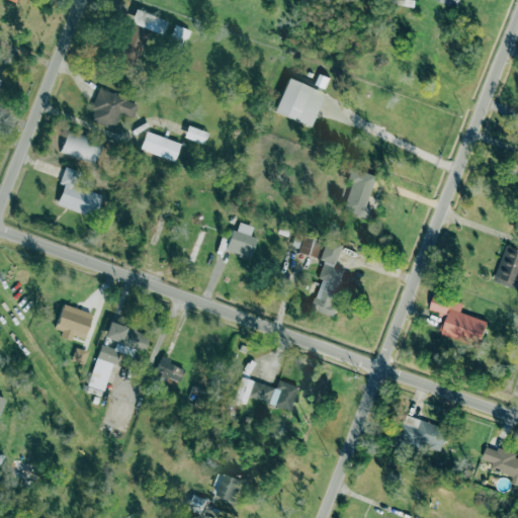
[(166,21),(136,8),(115,55),(136,63),(151,30),(161,34),(166,21)]
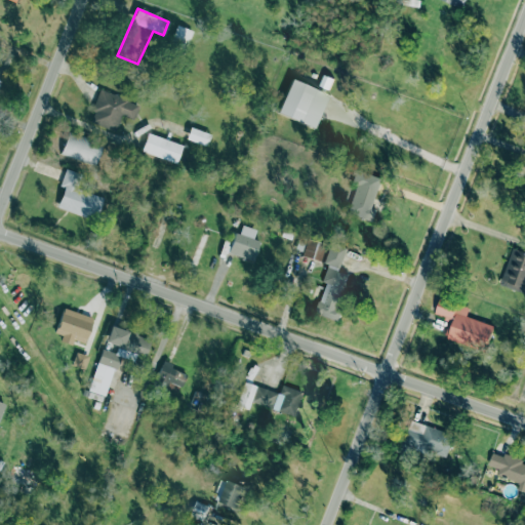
[(172,41),(187,46),(192,30),(176,26),(172,41)]
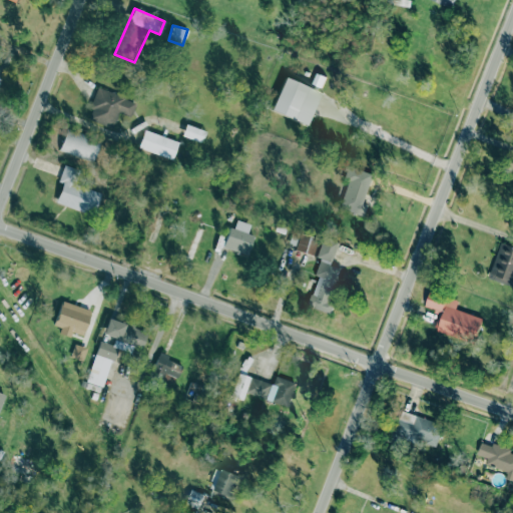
[(321,92),(285,77),(271,110),(307,125),(321,92)]
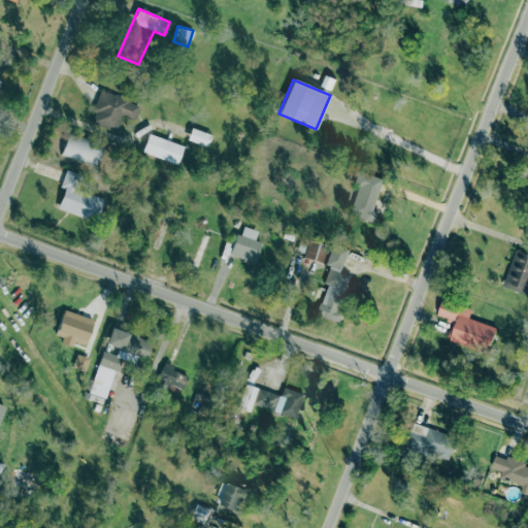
[(90,123),(117,132),(122,117),(135,121),(141,104),(101,91),(90,123)]
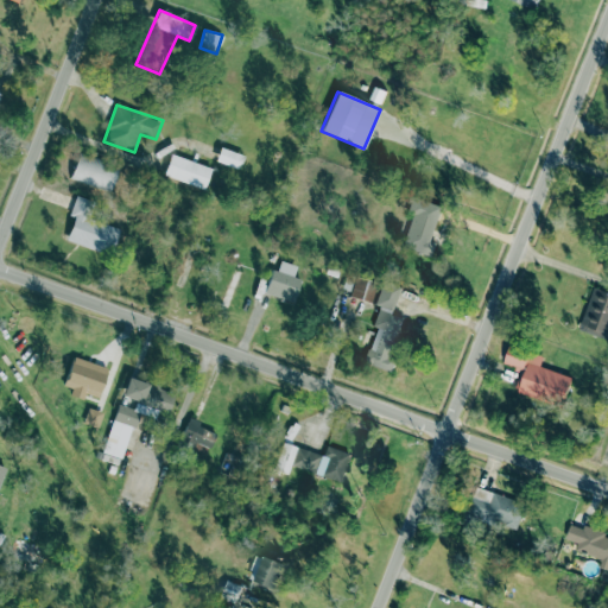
[(239,169),(244,156),(220,147),(216,160),(239,169)]
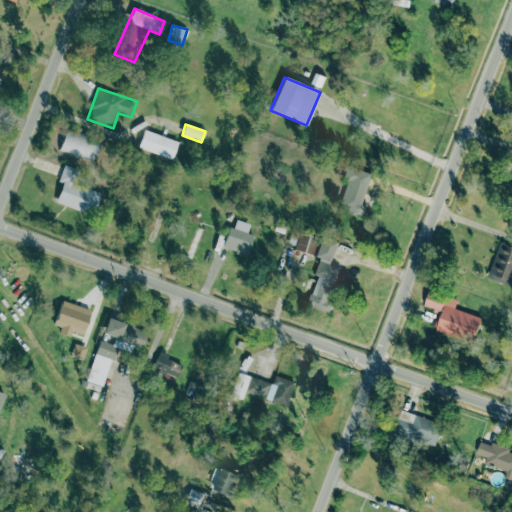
[(92,161),(100,140),(66,127),(59,149),(92,161)]
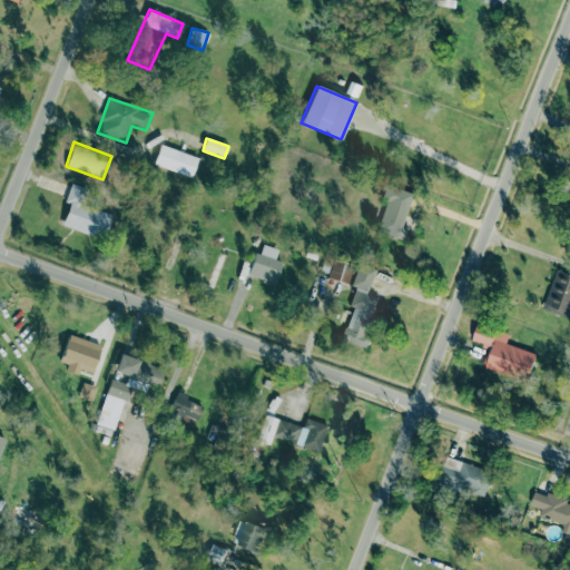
[(154,164),(190,177),(198,157),(160,144),(154,164)]
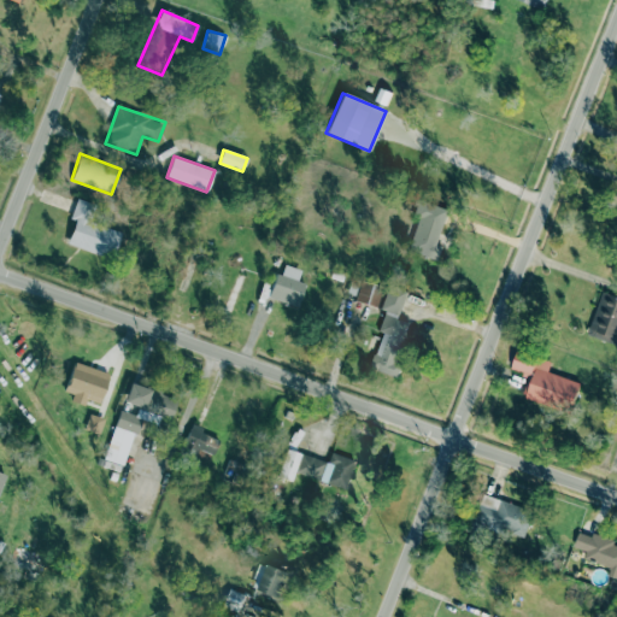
[(68,242),(104,254),(112,229),(103,227),(106,218),(103,217),(106,207),(77,198),(71,218),(75,219),(68,242)]
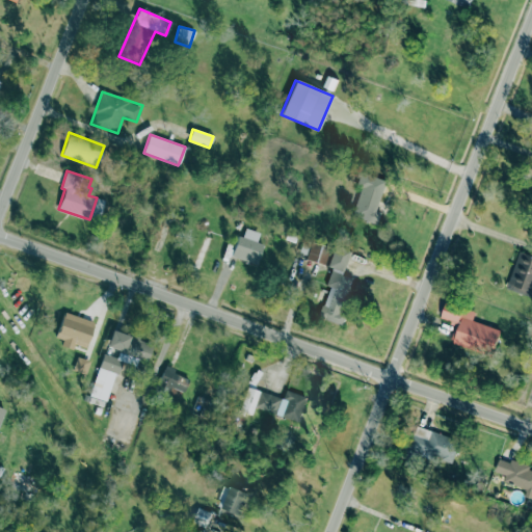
[(386,178),(361,171),(356,188),(362,189),(354,217),(377,222),(380,210),(378,210),(386,178)]
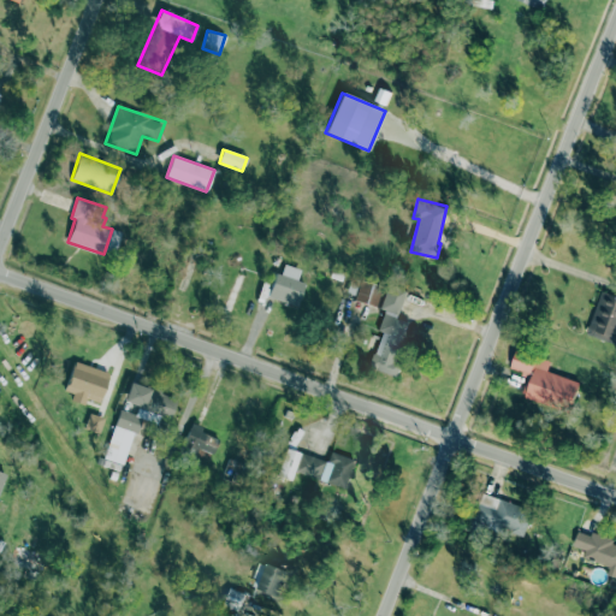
[(276,272),(268,296),(297,306),(304,282),(297,280),(301,268),(284,264),(280,274),(276,272)]
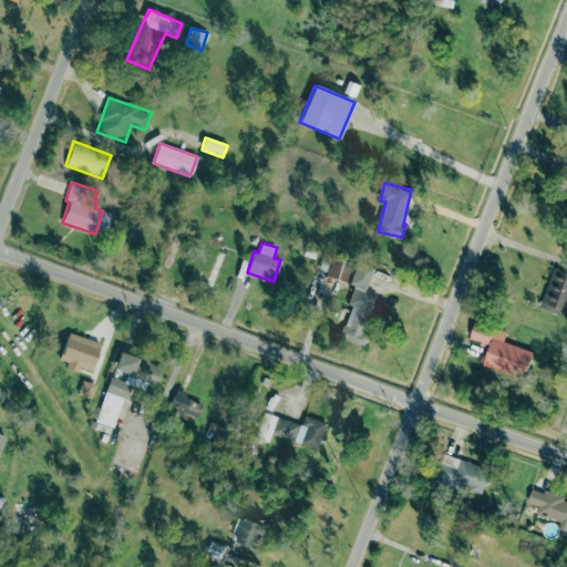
[(225,251),(217,250),(212,275),(207,274),(204,285),(216,287),(225,251)]
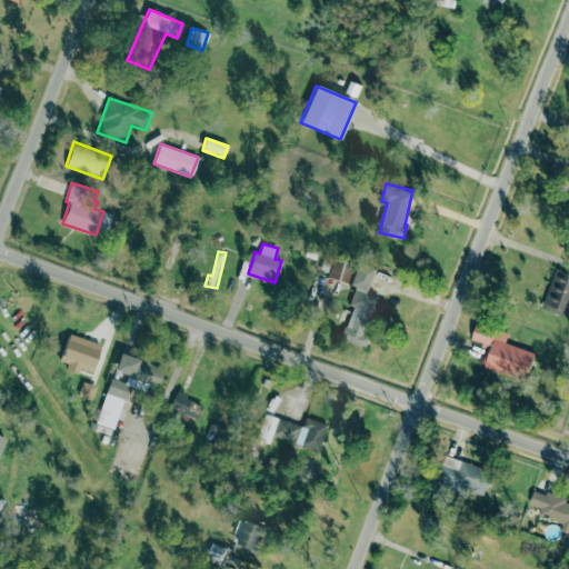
[(353,266),(325,257),(319,273),(348,282),(353,266)]
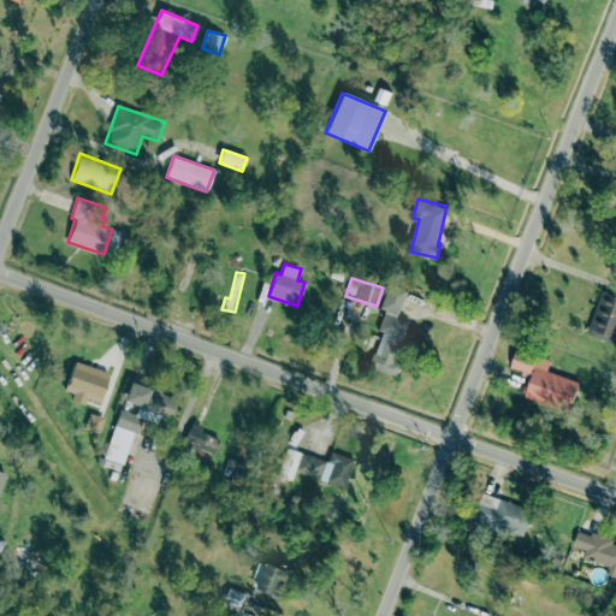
[(397,318),(406,291),(388,285),(380,308),(384,311),(378,331),(381,332),(369,366),(397,375),(401,363),(395,361),(409,321),(397,318)]
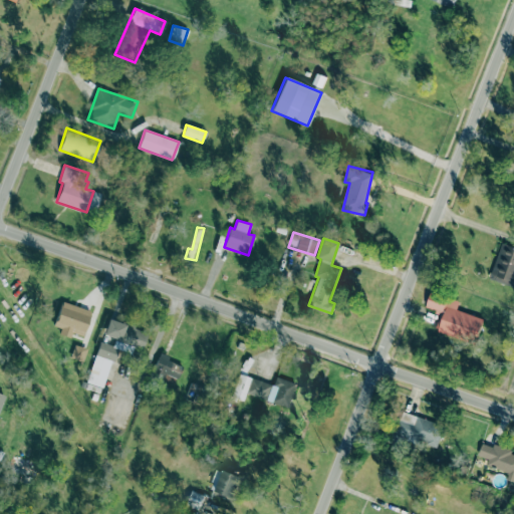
[(513,248),(500,244),(489,278),(513,286),(513,248)]
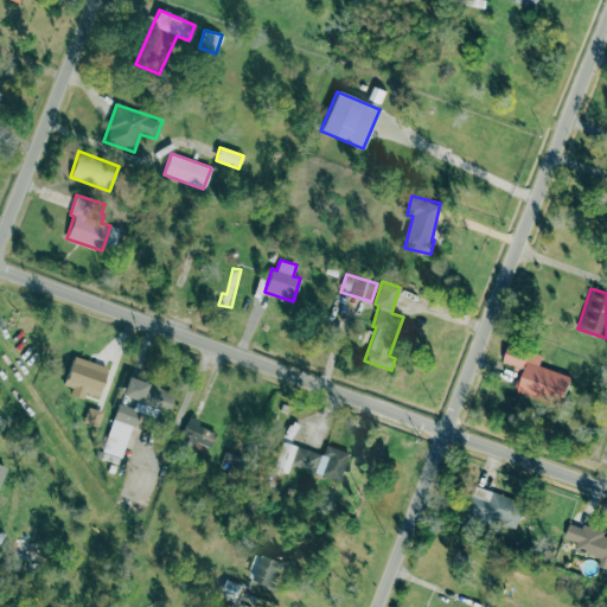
[(570,376),(538,365),(542,353),(509,343),(503,363),(521,369),(513,391),(562,407),(570,376)]
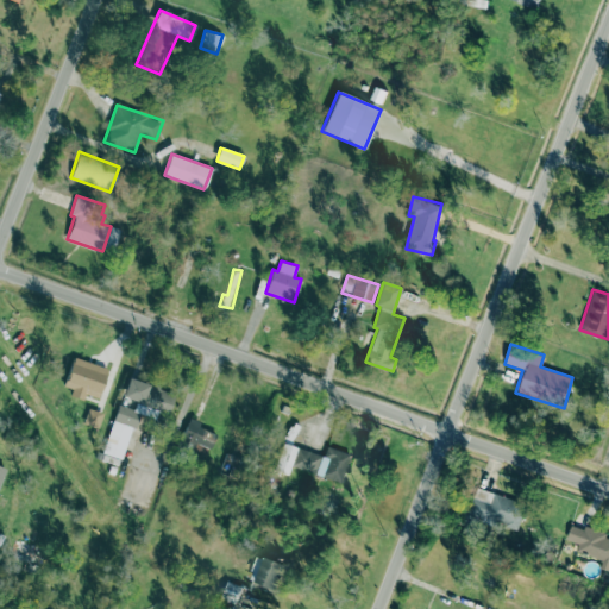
[(63,385),(71,389),(70,395),(83,400),(86,394),(98,397),(108,369),(73,357),(63,385)]
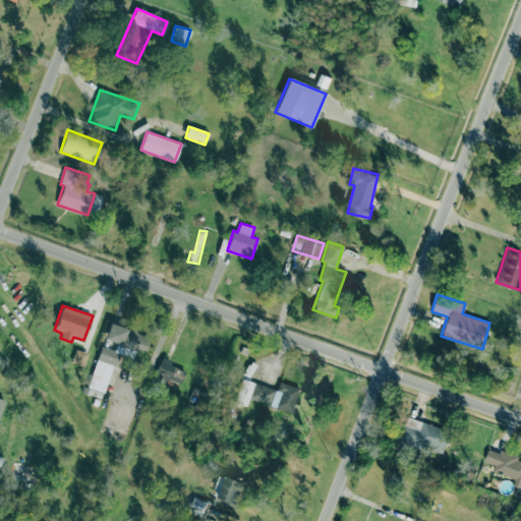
[(89,388),(106,393),(117,352),(142,359),(150,335),(109,324),(105,340),(115,343),(114,349),(101,345),(89,388)]
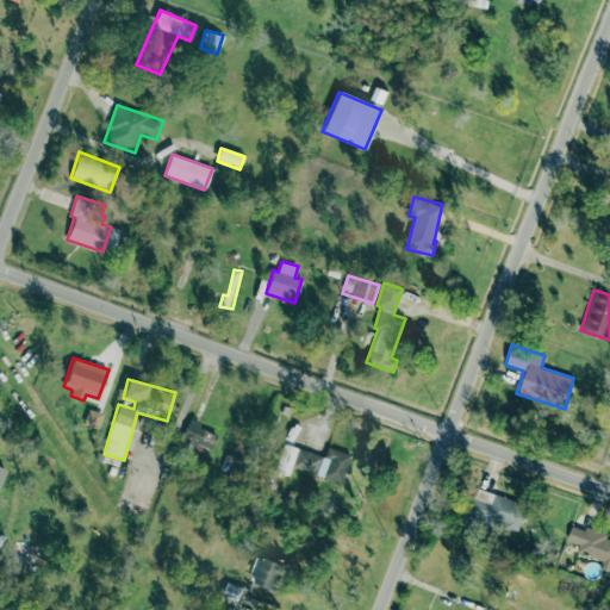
[(104,414),(88,409),(83,424),(99,429),(104,414)]
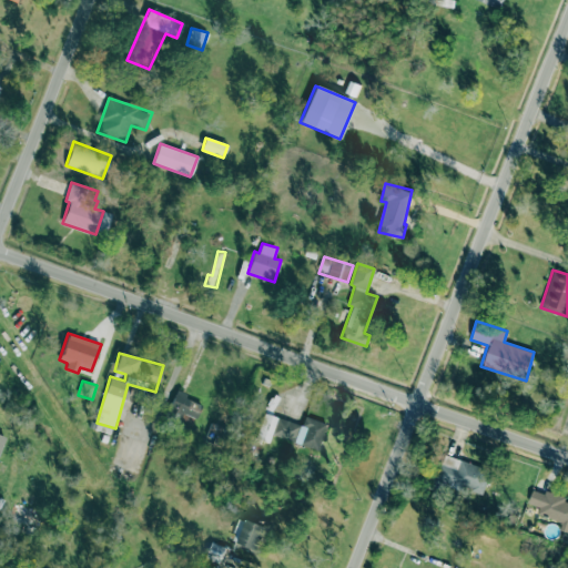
[(188,393),(175,389),(169,416),(194,423),(200,404),(185,399),(188,393)]
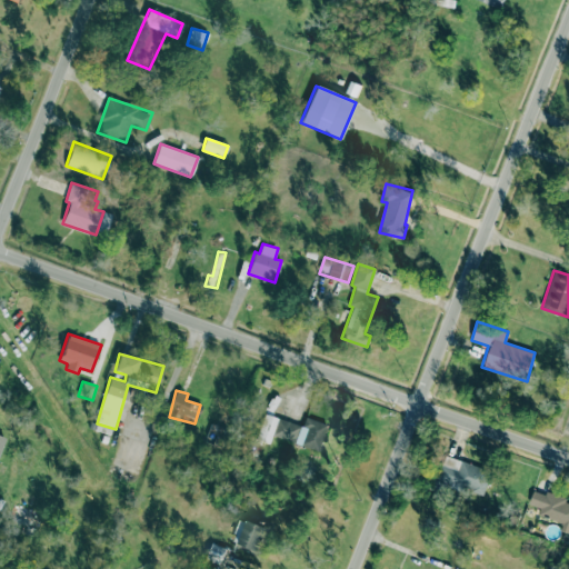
[(271,435),(319,450),(327,423),(306,417),(302,426),(263,413),(256,439),(268,443),(271,435)]
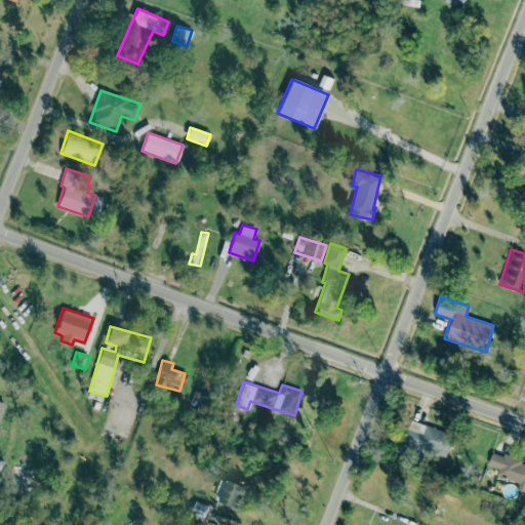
[(445,457),(453,436),(411,419),(403,440),(445,457)]
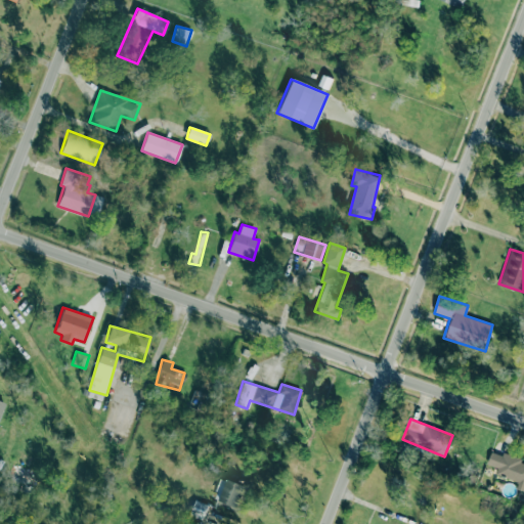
[(523,461),(491,450),(487,464),(497,468),(495,474),(518,481),(516,489),(523,491),(523,461)]
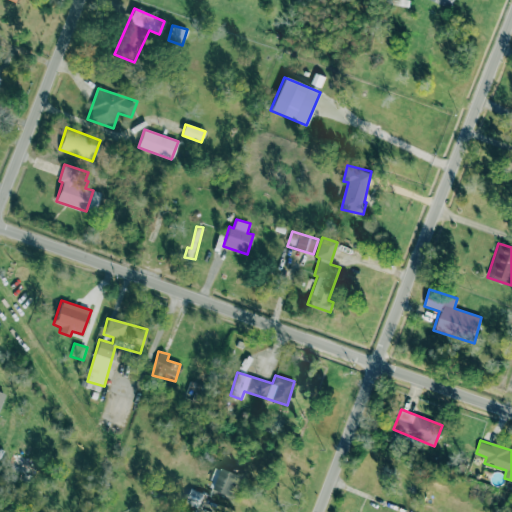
[(208,488),(234,496),(240,474),(215,466),(208,488)]
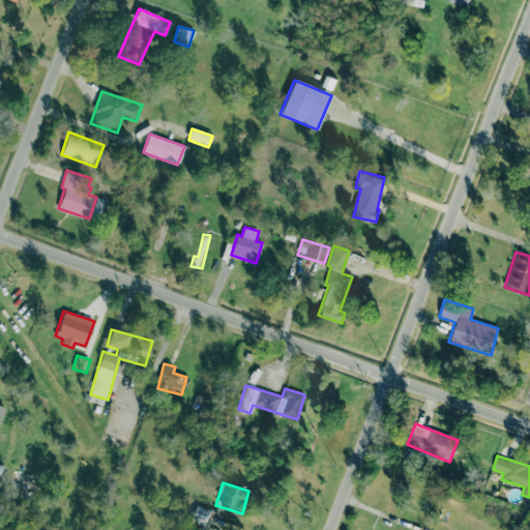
[(206,525),(210,509),(196,505),(192,521),(206,525)]
